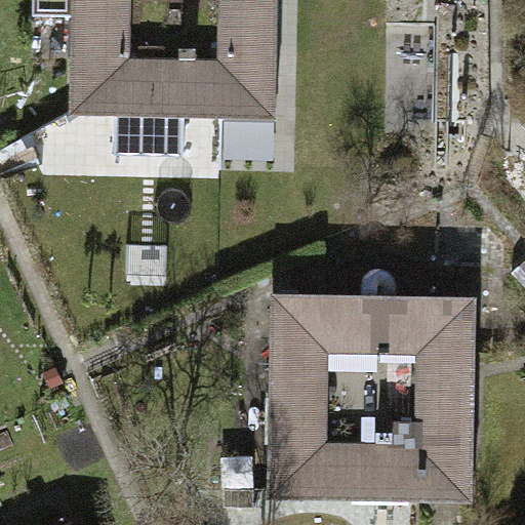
[(72,0),(72,61),(127,62),(128,0),(72,0)]
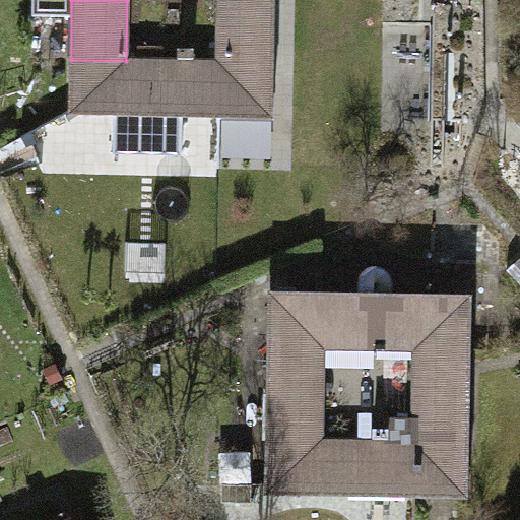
[(274,0),(219,0),(218,62),(218,118),(273,119),(274,0)]
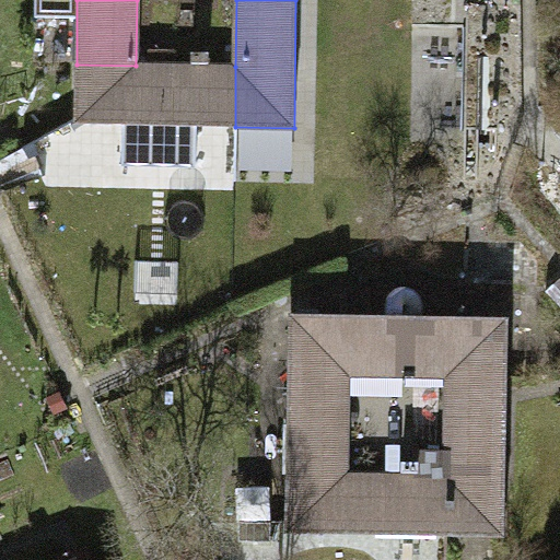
[(235,127),(235,67),(136,66),(77,65),(76,125),(235,127)]
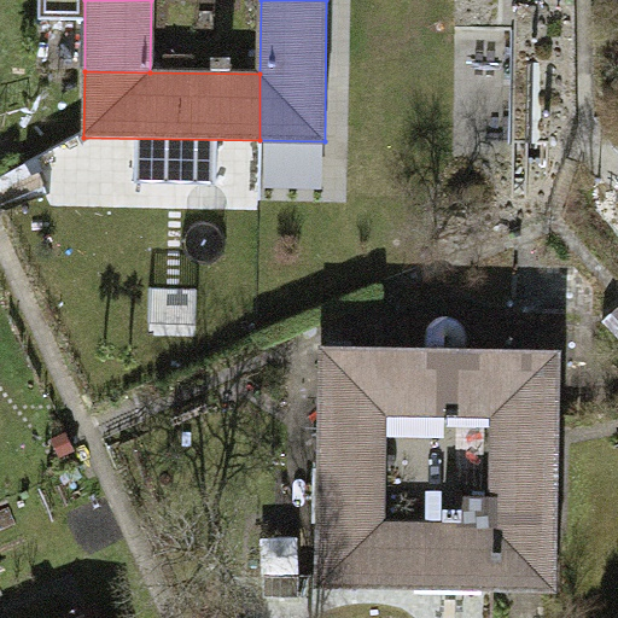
[(425,349),(385,349),(384,414),(494,415),(559,415),(560,351),(467,349),(466,332),(458,320),(445,316),(432,321),(426,332),(425,349)]
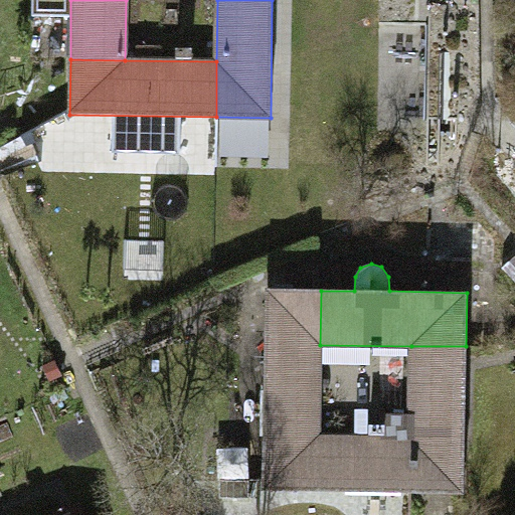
[(321,291),(267,288),(264,438),(319,437),(320,345),(321,291)]
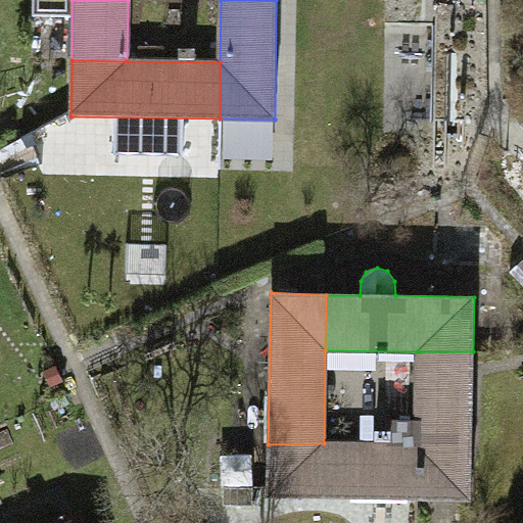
[(416,443),(415,501),(470,502),(473,351),(418,351),(416,443)]
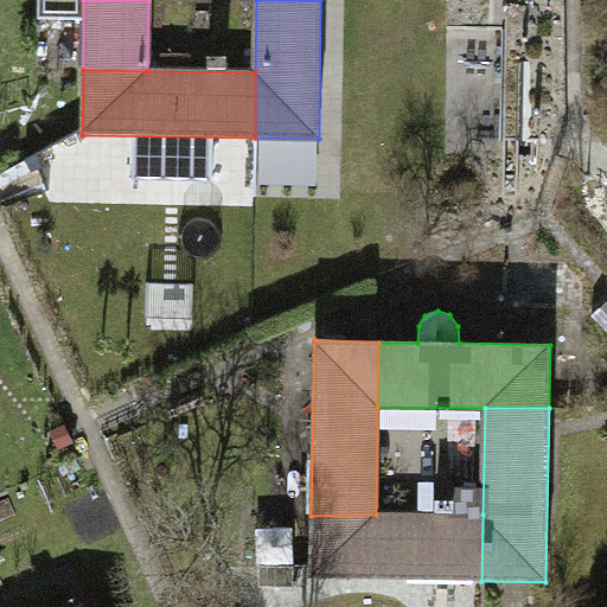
[(376,515),(311,516),(310,579),(481,581),(483,515),(376,515)]
